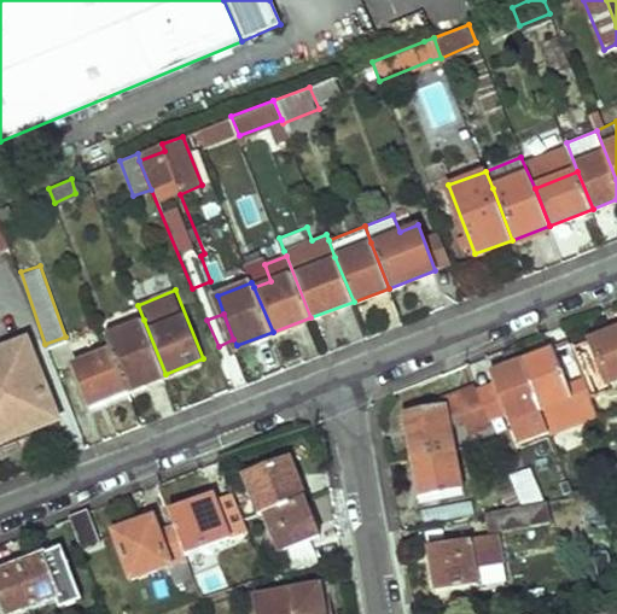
[(166,374),(144,320),(106,335),(110,346),(128,389),(166,374)]
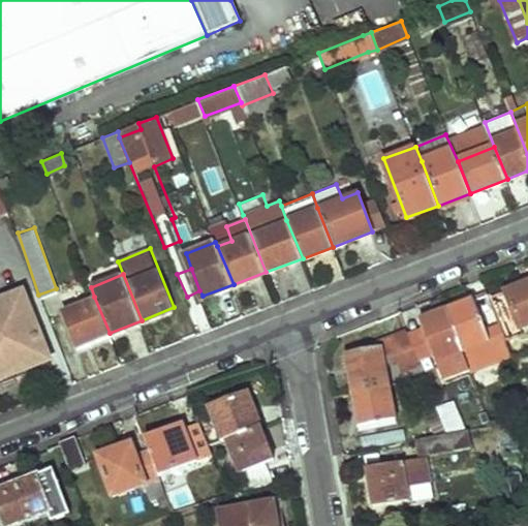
[(527,280),(504,289),(506,292),(488,300),(497,321),(515,314),(519,327),(520,328),(527,323),(527,280)]
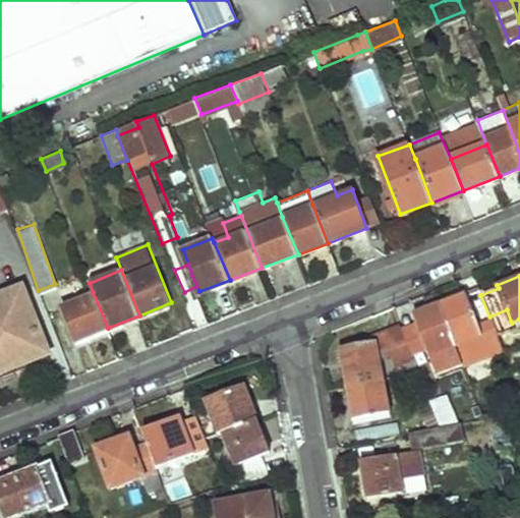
[(22,287),(0,295),(0,369),(48,351),(22,287)]
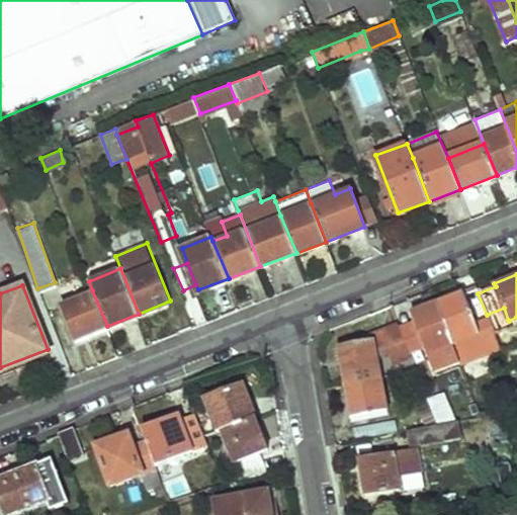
[(107,326),(92,290),(64,302),(78,336),(107,326)]
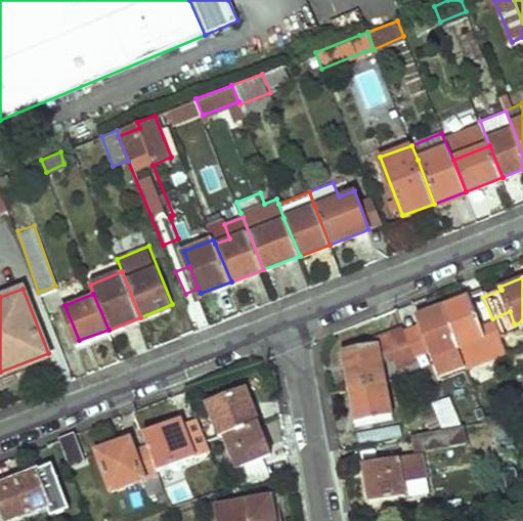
[(479,327),(469,300),(441,309),(455,346),(463,364),(505,350),(496,330),(493,320),(479,327)]
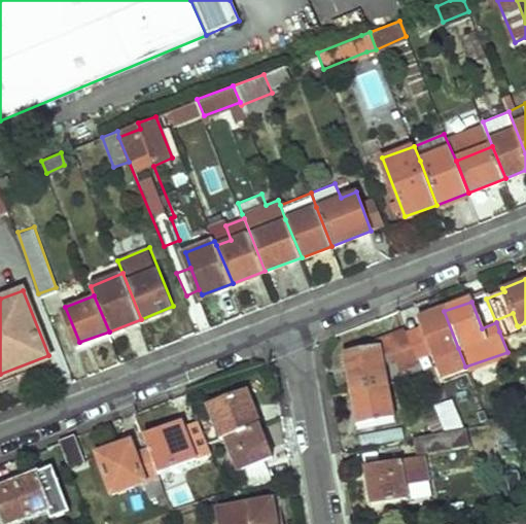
[(458,348),(444,311),(419,322),(420,325),(430,355),(437,377),(465,367),(458,348)]
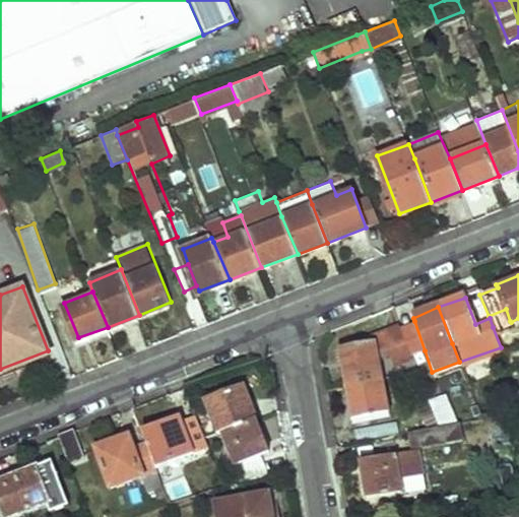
[(506,309),(489,316),(490,318),(493,327),(510,321),(506,309)]
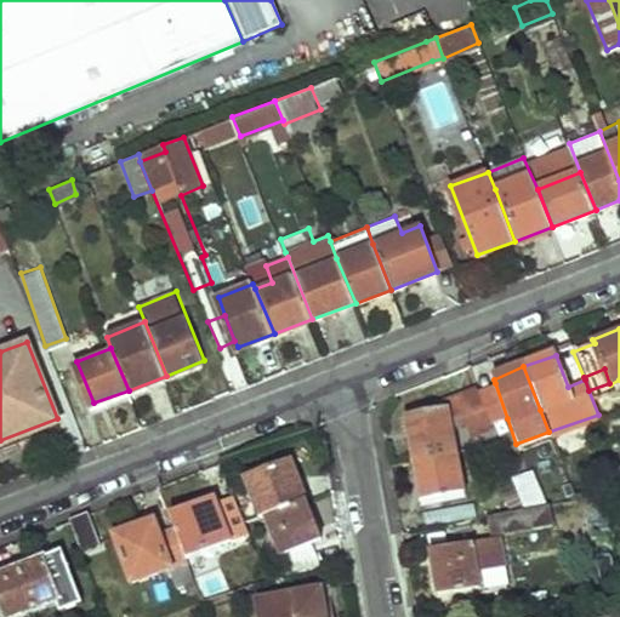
[(507,418),(495,383),(477,389),(490,424),(507,418)]
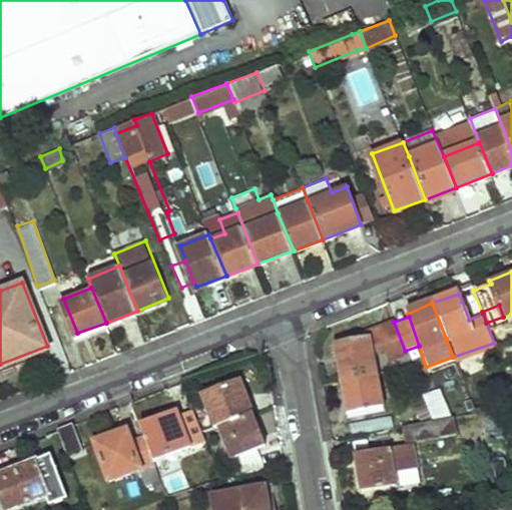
[(393,319),(374,327),(382,348),(387,359),(406,352),(405,351),(394,322),(393,319)]
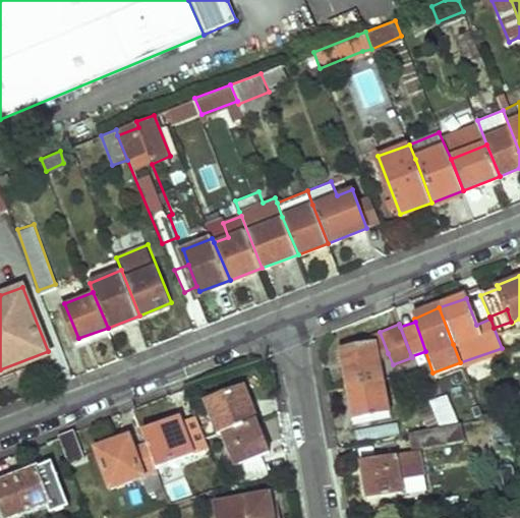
[(380,332),(371,335),(372,341),(376,358),(388,353),(380,332)]
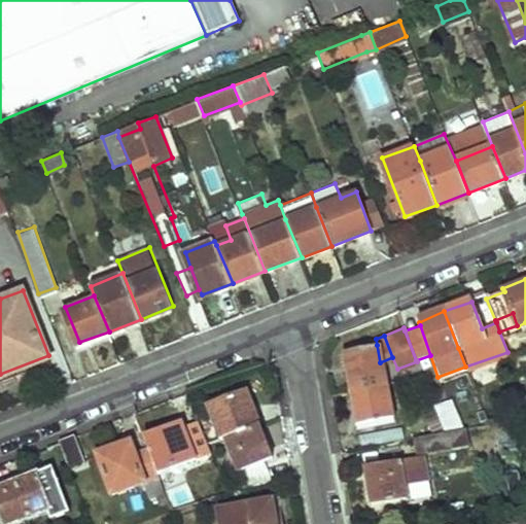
[(351,389),(383,383),(380,362),(377,345),(344,351),(351,389)]
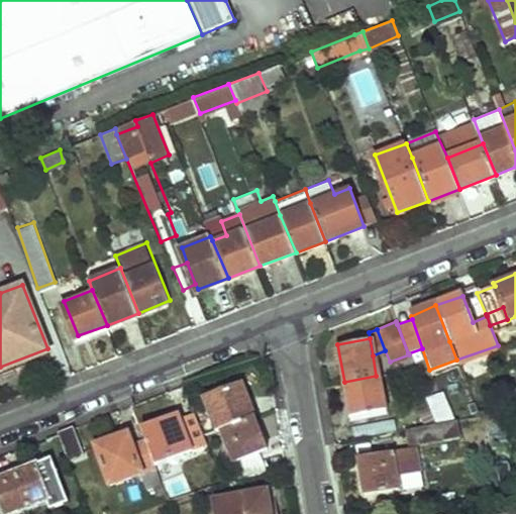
[(349,417),(383,411),(376,376),(344,382),(349,417)]
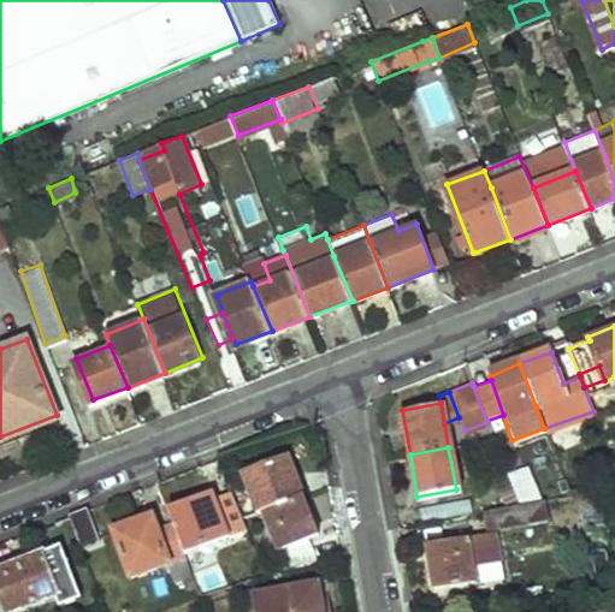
[(291,456),(247,473),(260,509),(264,507),(305,492),(291,456)]
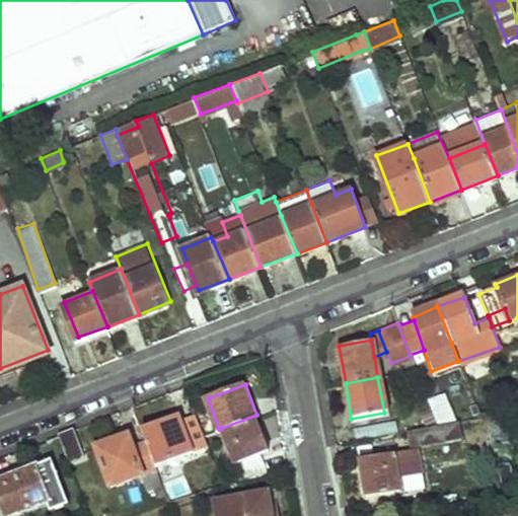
[(436,425),(455,421),(442,393),(427,398),(436,425)]
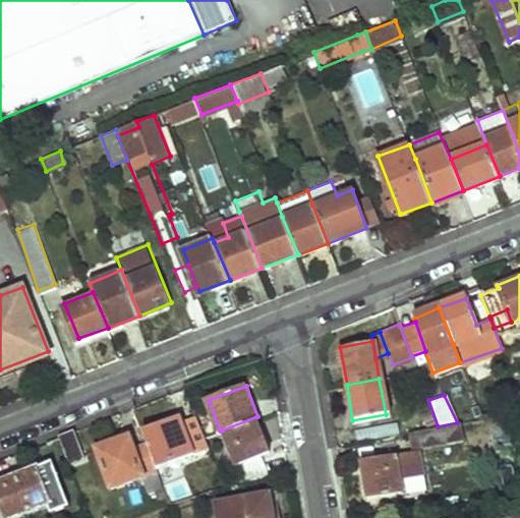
[(513,413),(488,417),(492,434),(515,429),(513,413)]
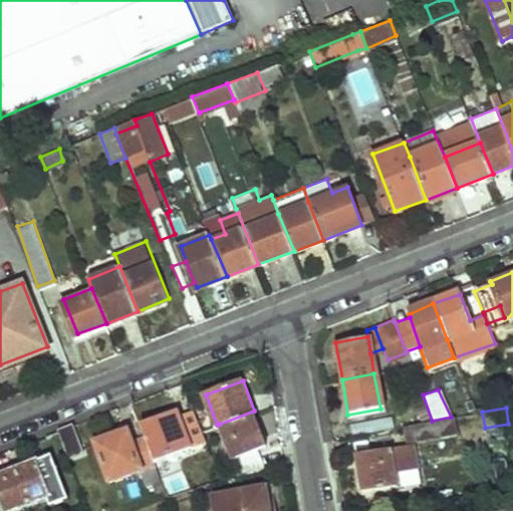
[(193,409),(179,416),(192,443),(206,437),(193,409)]
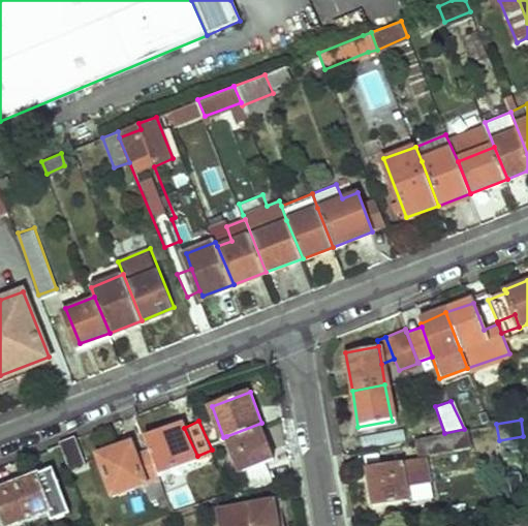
[(149,445),(159,472),(197,456),(184,428),(182,422),(146,436),(149,445)]
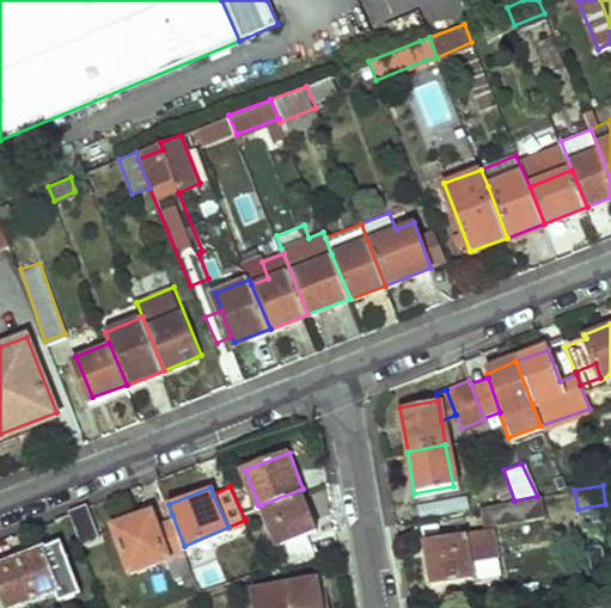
[(303,489),(262,504),(285,565),(312,557),(304,533),(316,528),(303,489)]
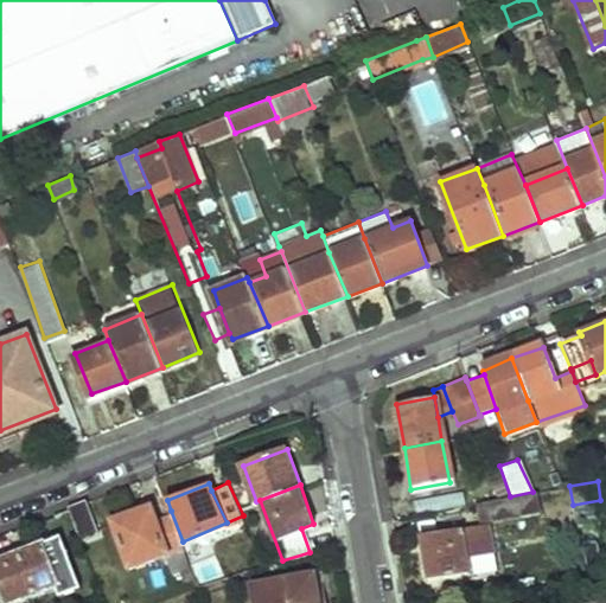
[(415,513),(464,505),(461,489),(413,498),(415,513)]
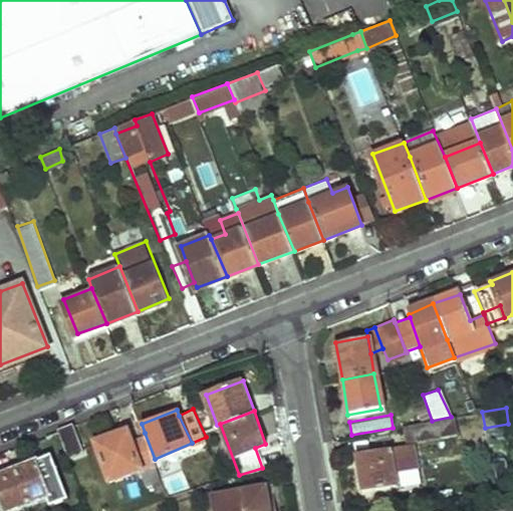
[(432,421),(405,425),(407,443),(459,435),(455,417),(451,417),(432,421)]
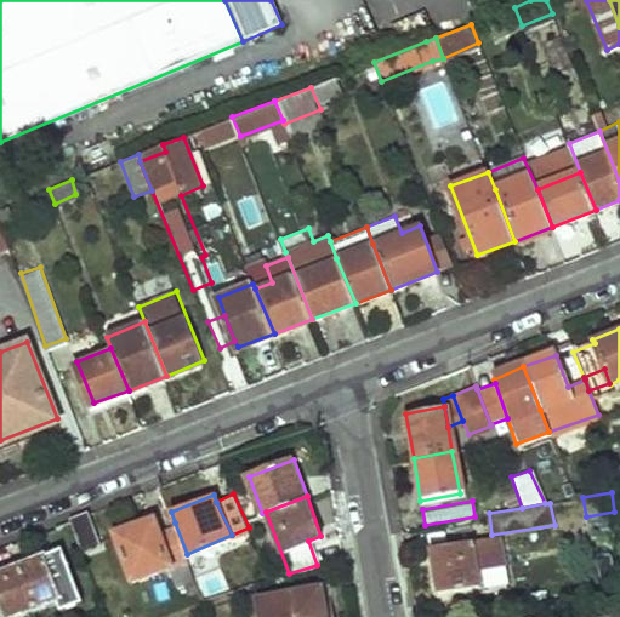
[(72,518),(84,552),(102,544),(89,512),(72,518)]
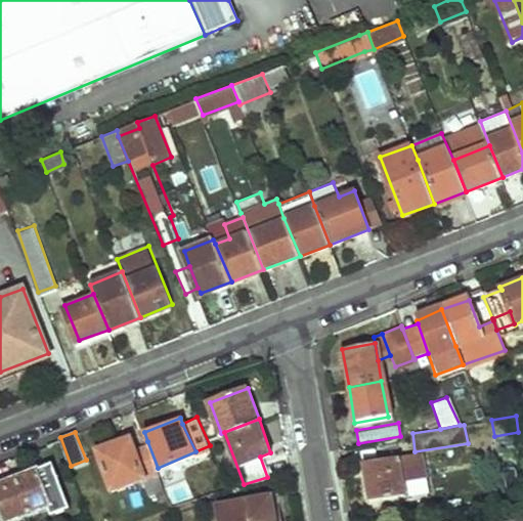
[(158,468),(147,441),(135,446),(131,438),(98,451),(114,489),(143,478),(151,494),(166,488),(158,468)]
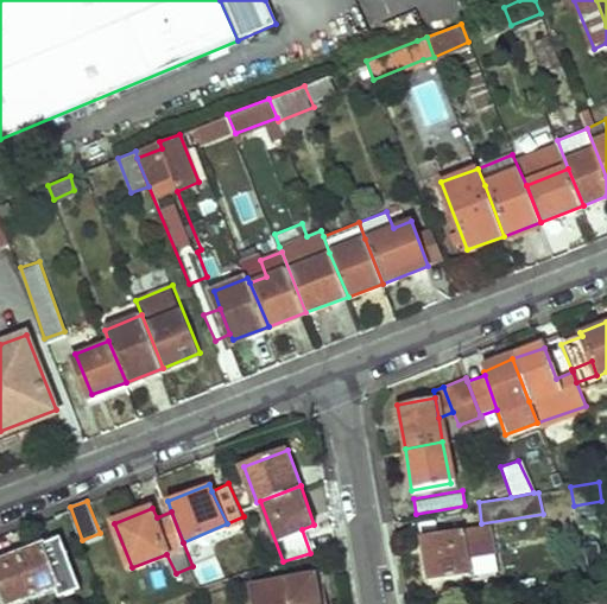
[(484,526),(422,536),(429,579),(470,572),(468,558),(486,555),(489,554),(484,526)]
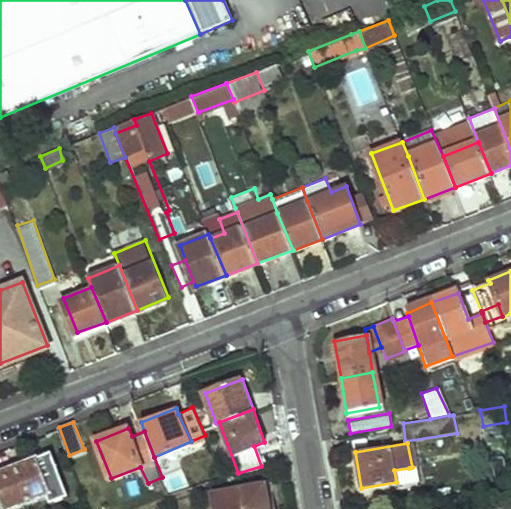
[(55,501),(62,506),(73,502),(55,458),(0,480),(0,496),(4,508),(13,508),(48,495),(51,503),(55,501)]
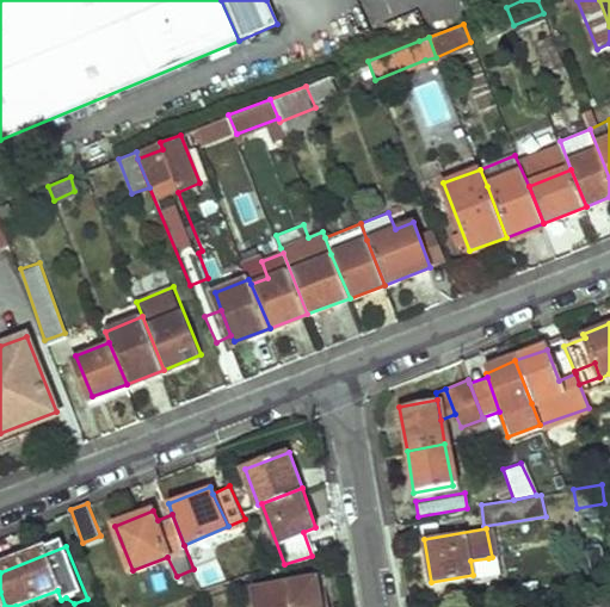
[(253,589),(256,606),(319,606),(315,578),(253,589)]
